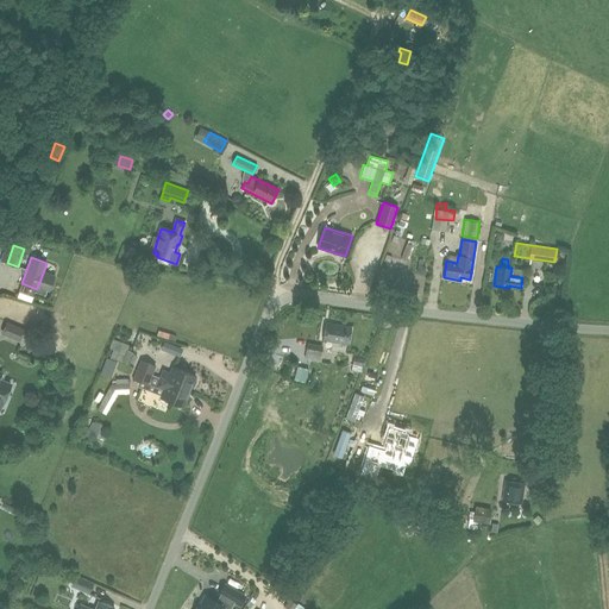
[(37,334),(6,321),(1,333),(19,340),(23,332),(36,338),(37,334)]
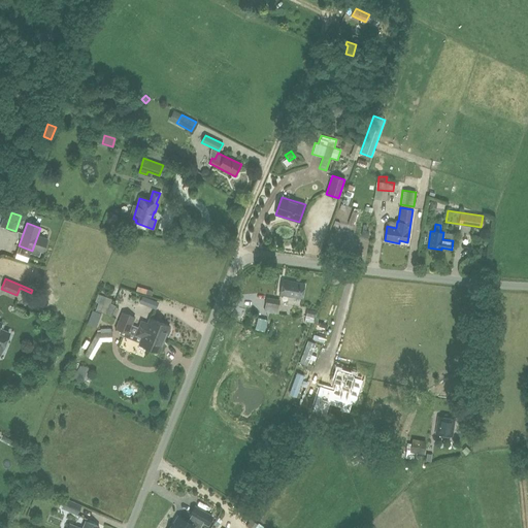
[(279,295),(302,298),(304,284),(283,279),(279,295)]
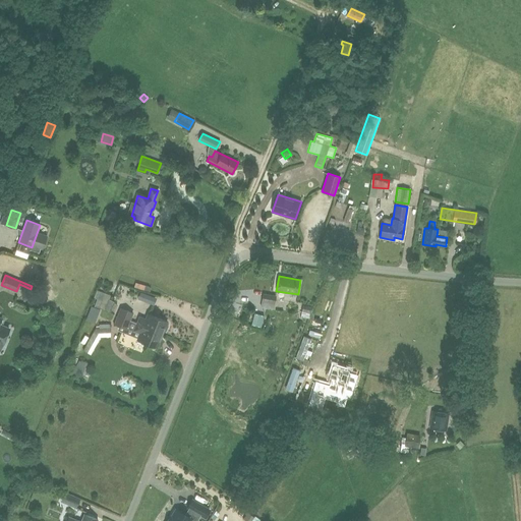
[(128,289),(132,281),(123,277),(119,284),(128,289)]
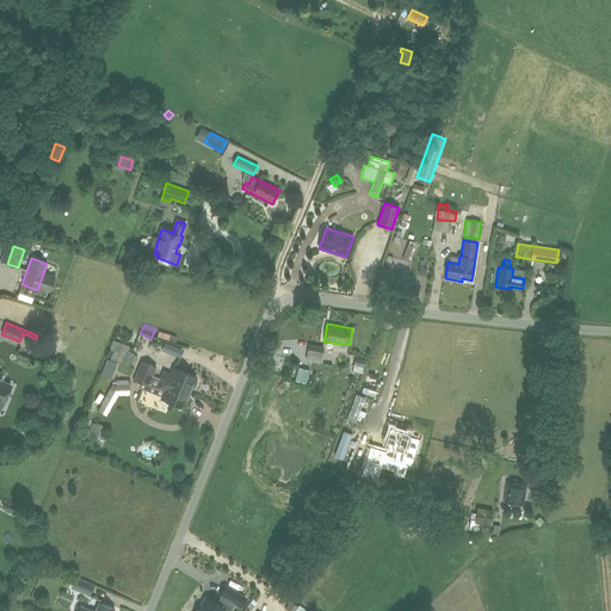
[(109,359),(117,362),(123,344),(115,340),(107,358),(109,359)]
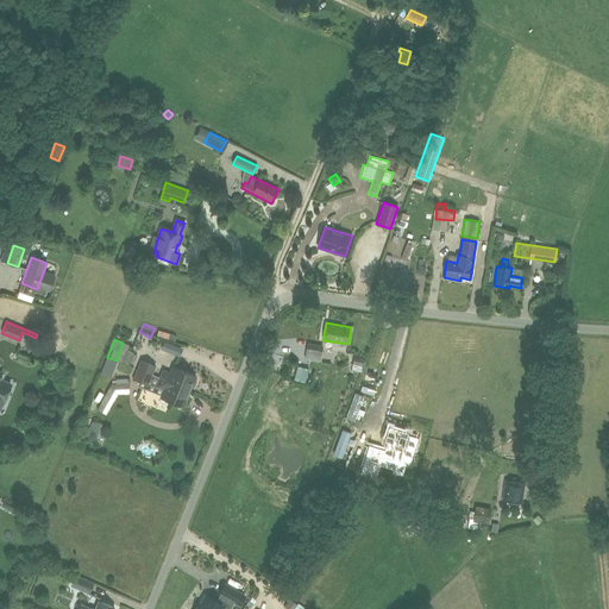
[(123,343),(117,360),(123,363),(123,362),(130,364),(130,363),(133,365),(137,356),(133,355),(133,352),(127,350),(129,345),(123,343)]
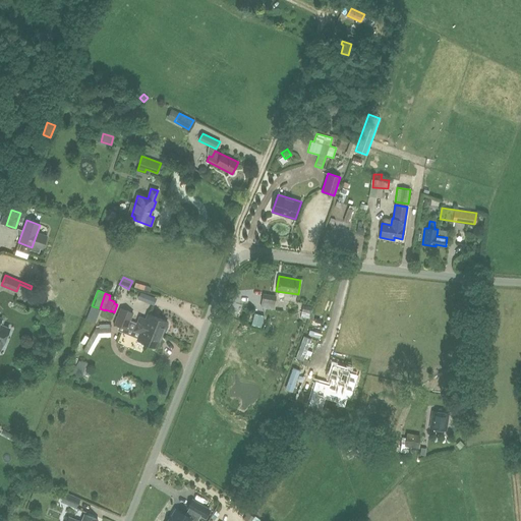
[(264,293),(261,306),(273,309),(276,296),(264,293)]
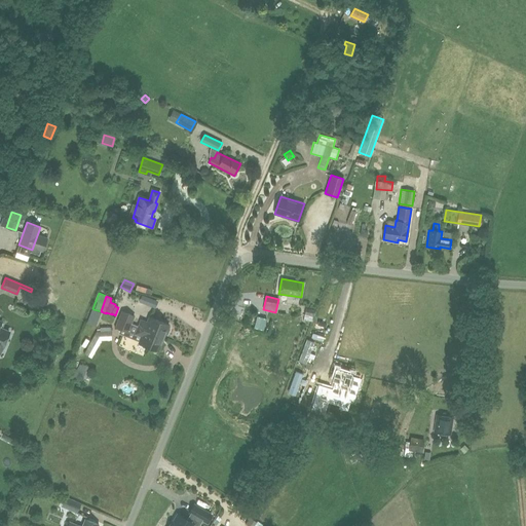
[(307,306),(307,315),(316,315),(316,306),(307,306)]
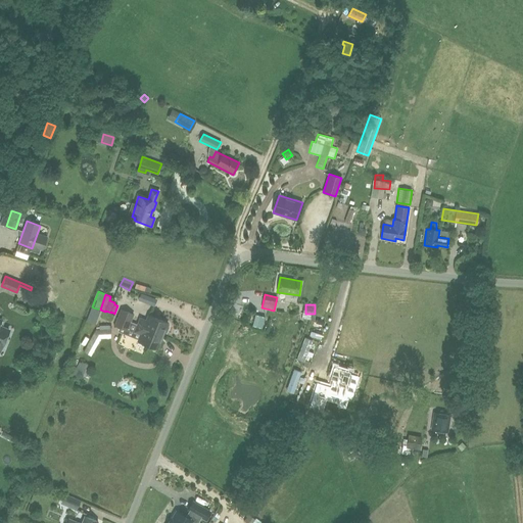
[(93,307),(89,316),(91,317),(89,321),(95,323),(100,310),(93,307)]
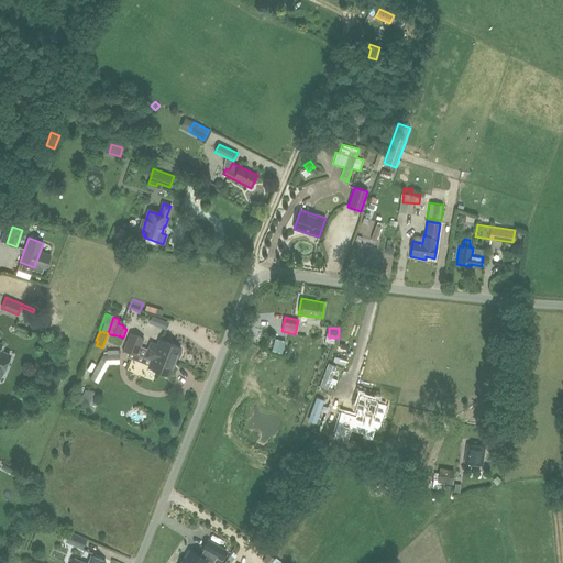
[(130,331),(127,341),(140,346),(144,337),(130,331)]
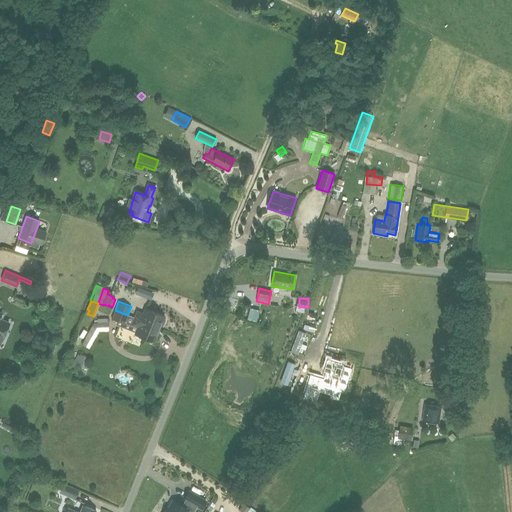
[(134,318),(159,328),(161,324),(163,325),(165,319),(163,319),(164,316),(145,308),(143,314),(137,311),(134,318)]
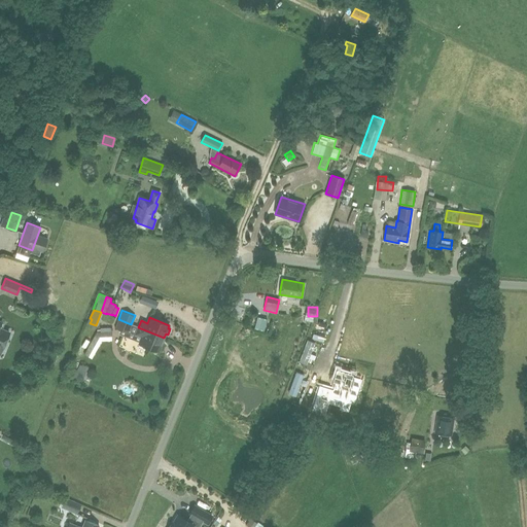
[(131,324),(118,319),(114,327),(128,332),(131,324)]
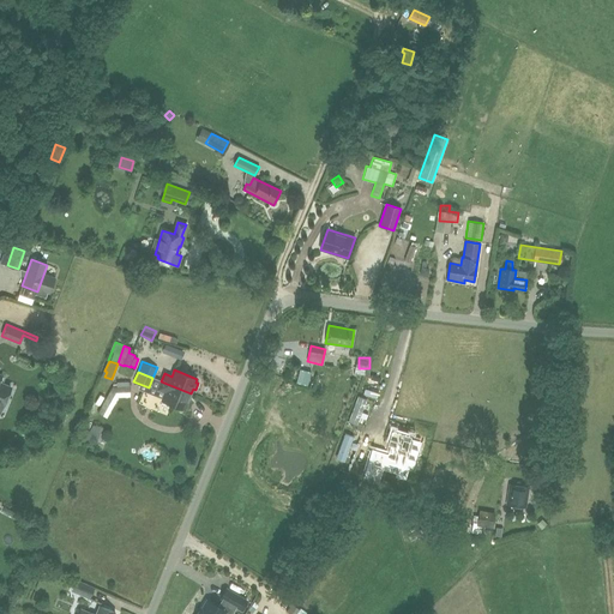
[(191,393),(161,381),(158,389),(166,392),(162,401),(185,409),(191,393)]
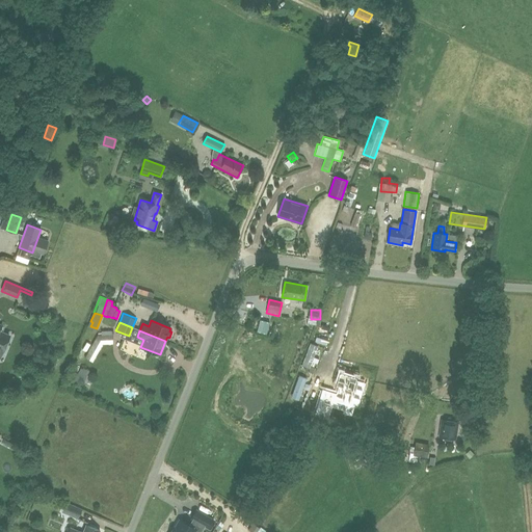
[(0,354),(2,351),(8,336),(0,331),(0,354)]
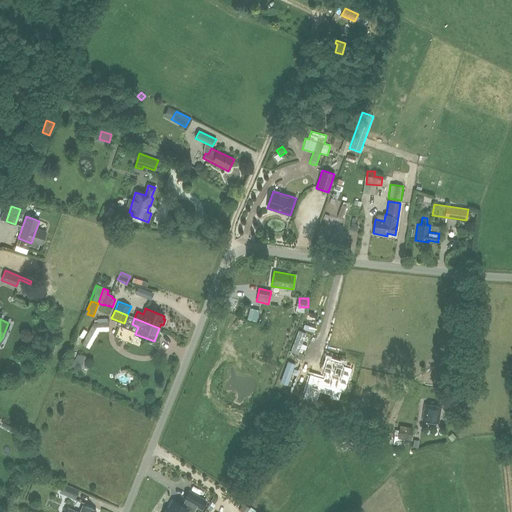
[(109,327),(108,322),(94,323),(82,344),(86,347),(96,327),(109,327)]
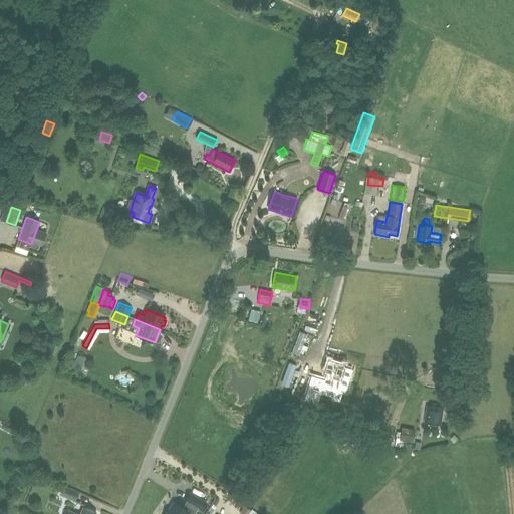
[(303,337),(295,357),(301,360),(309,339),(303,337)]
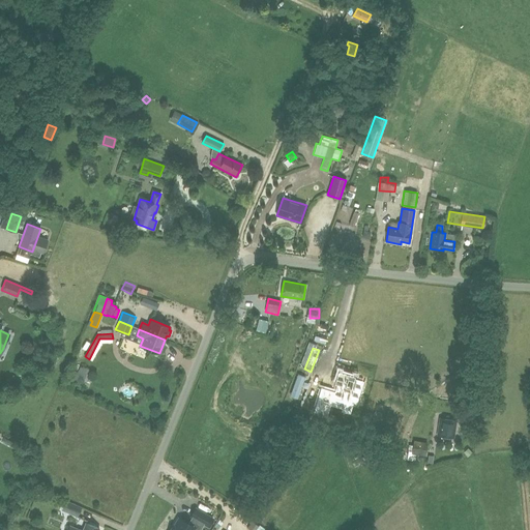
[(356,363),(337,362),(336,377),(340,377),(339,384),(324,383),(322,410),(337,411),(340,388),(349,388),(349,391),(360,392),(361,380),(364,380),(365,367),(356,366),(356,363)]
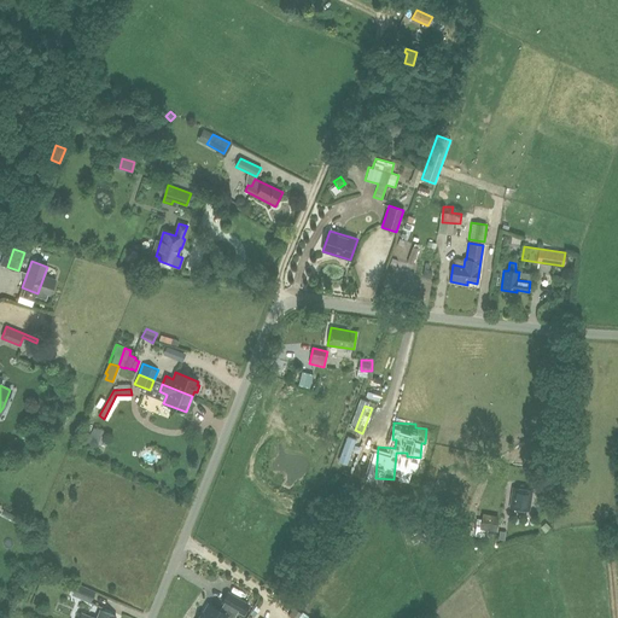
[(532,490),(512,487),(509,508),(529,511),(532,490)]
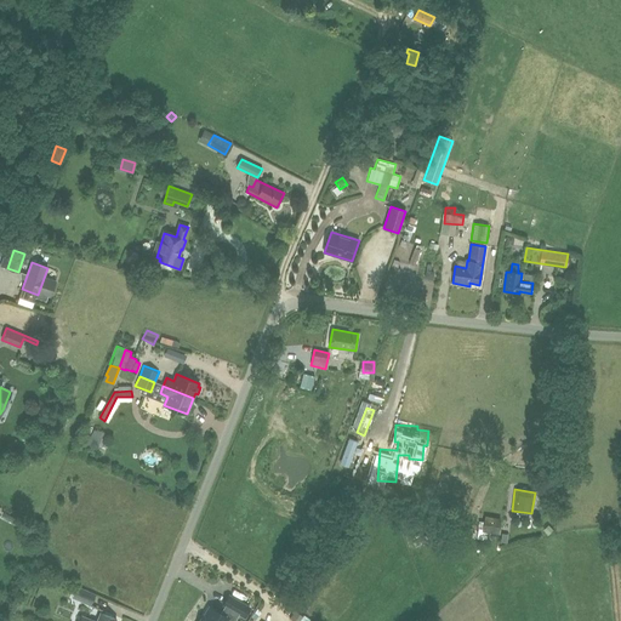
[(3,512),(0,516),(18,525),(20,520),(3,512)]
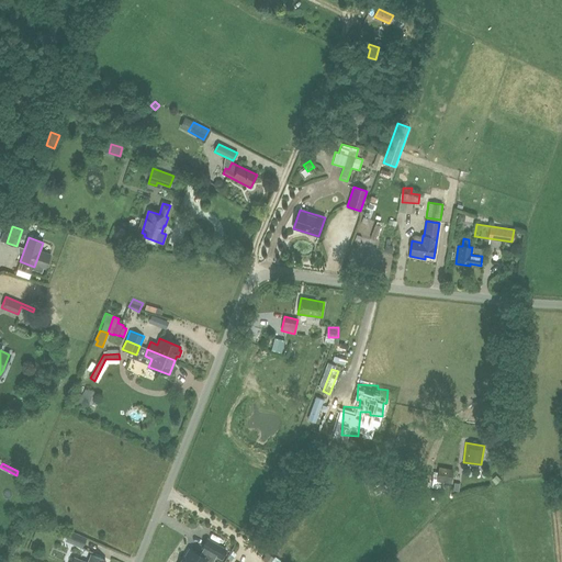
[(451,482),(453,471),(439,469),(437,480),(451,482)]
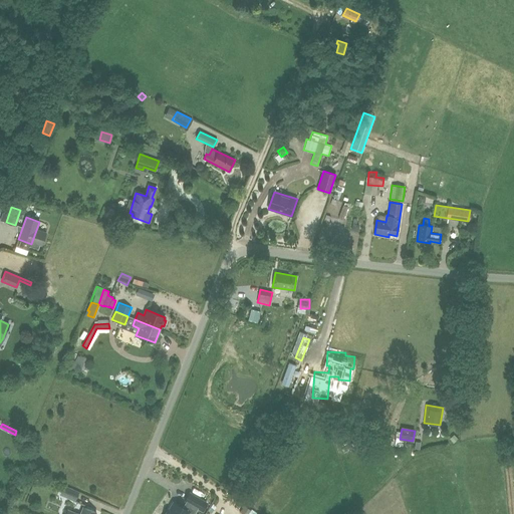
[(59,495),(74,501),(79,491),(63,485),(59,495)]
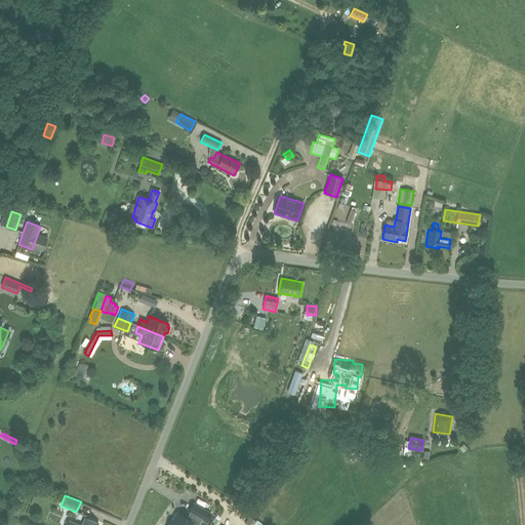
[(207,522),(211,514),(193,503),(189,511),(191,512),(187,518),(177,513),(169,524),(197,524),(201,519),(207,522)]
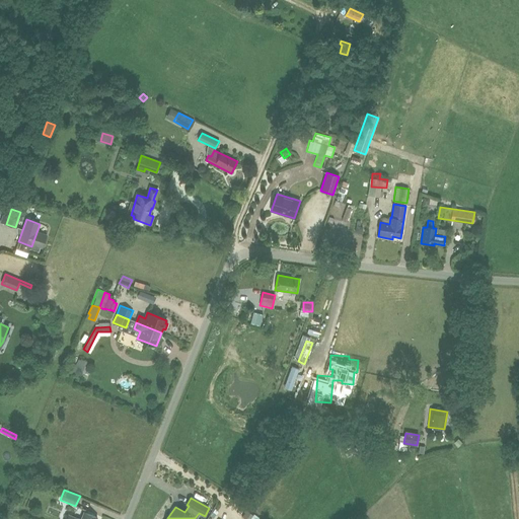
[(245,518),(249,518),(252,515),(246,510),(242,516),(245,518)]
